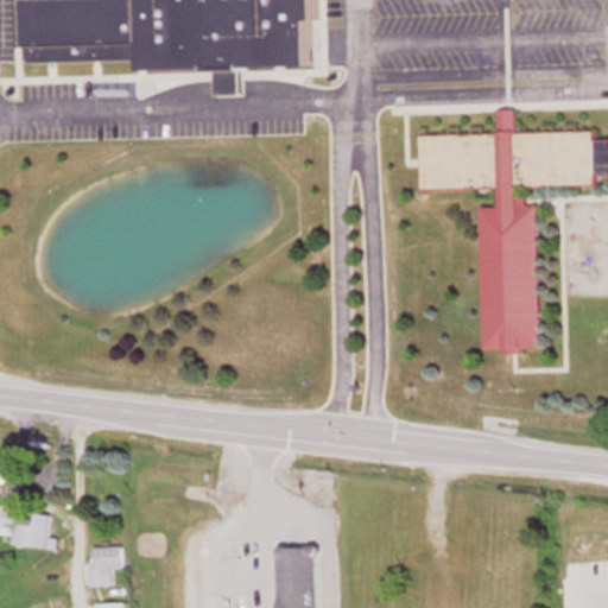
[(30,59),(27,0),(317,0),(318,14),(311,14),(312,58),(246,61),(247,70),(249,69),(249,89),(223,90),(222,67),(208,67),(208,62),(143,64),(143,56),(30,59)]
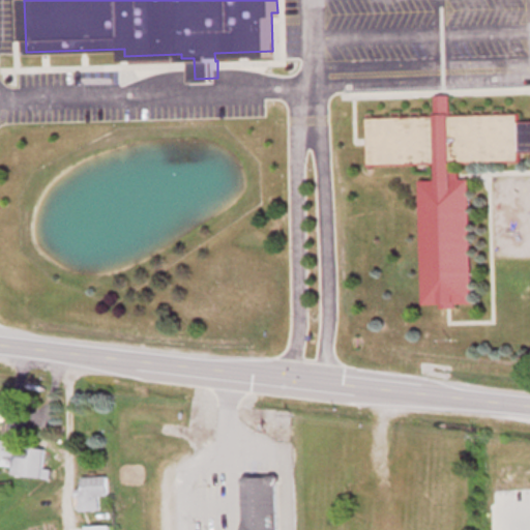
[(458,163),(520,159),(519,152),(529,151),(529,114),(449,118),(448,94),(433,95),(434,114),(364,117),(366,165),(434,162),(435,179),(416,180),(422,304),(472,302),(466,178),(459,178),(458,163)]
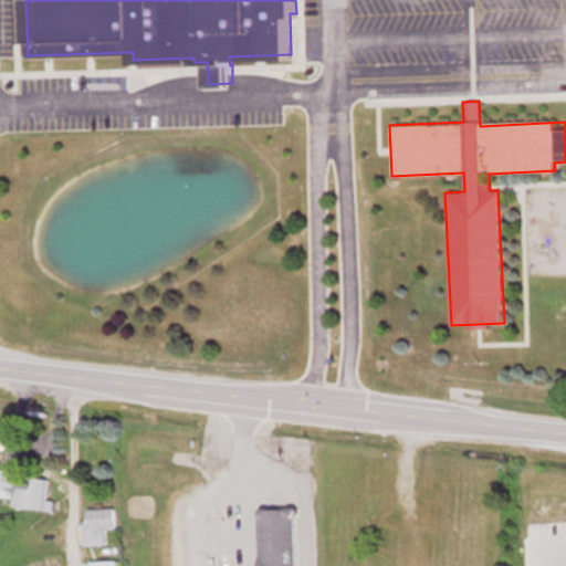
[(0,495),(10,496),(10,506),(44,509),(46,474),(0,471),(0,495)]
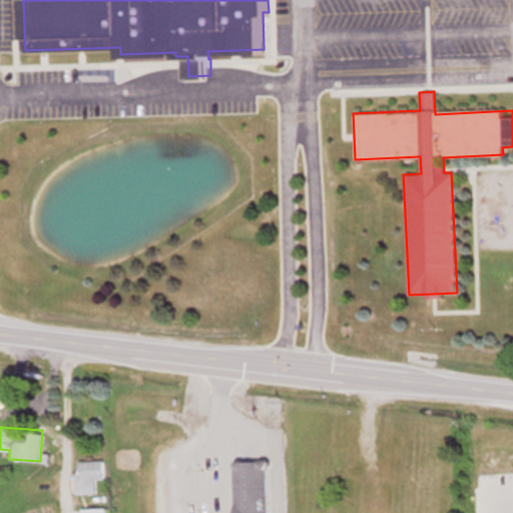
[(113,453),(113,465),(133,465),(133,453),(113,453)]
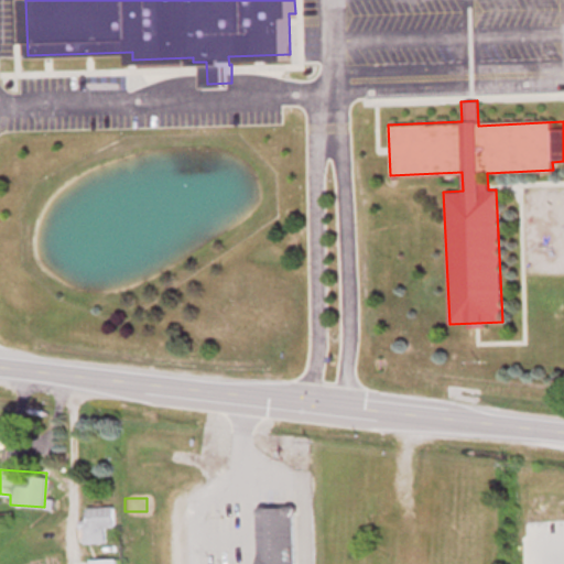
[(112,527),(112,506),(83,506),(83,542),(106,542),(106,527),(112,527)]
